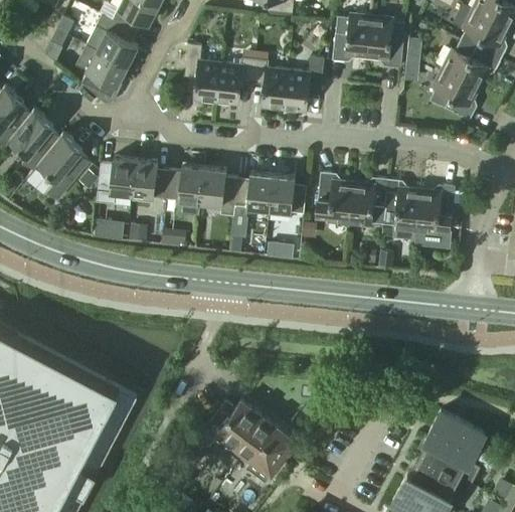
[(159,5),(149,0),(122,0),(113,20),(138,32),(143,22),(149,25),(159,5)]
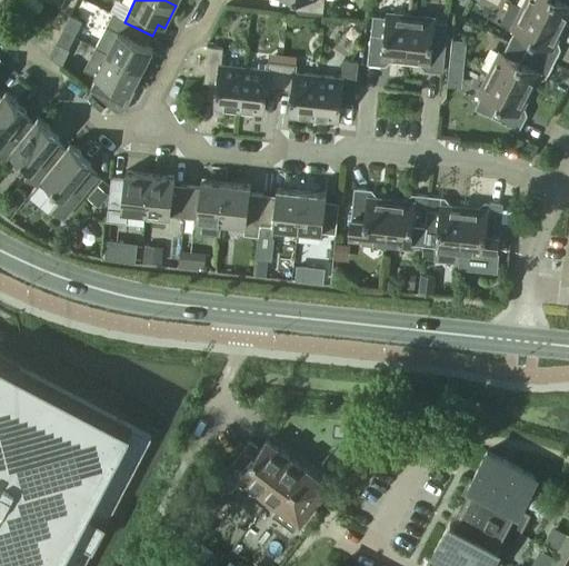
[(323,0),(297,0),(297,12),(322,15),(323,0)]
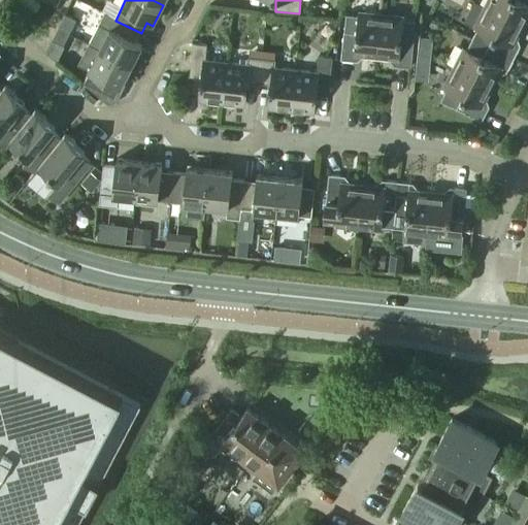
[(527,0),(489,0),(485,9),(523,29),(527,18),(527,0)]
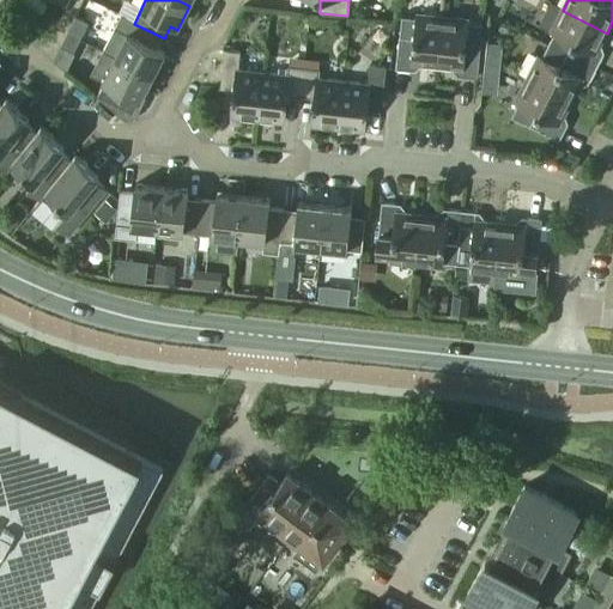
[(551,5),(541,24),(544,29),(552,32),(551,34),(554,36),(548,48),(596,72),(604,59),(596,55),(607,34),(563,11),(551,5)]
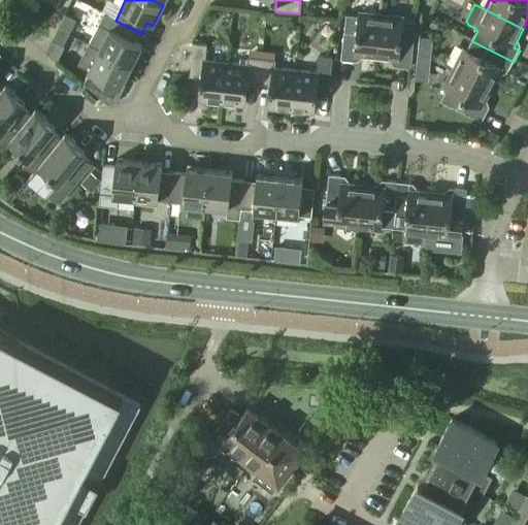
[(376,60),(382,17),(359,14),(359,19),(347,17),(344,34),(343,33),(340,63),(355,64),(356,57),(376,60)]
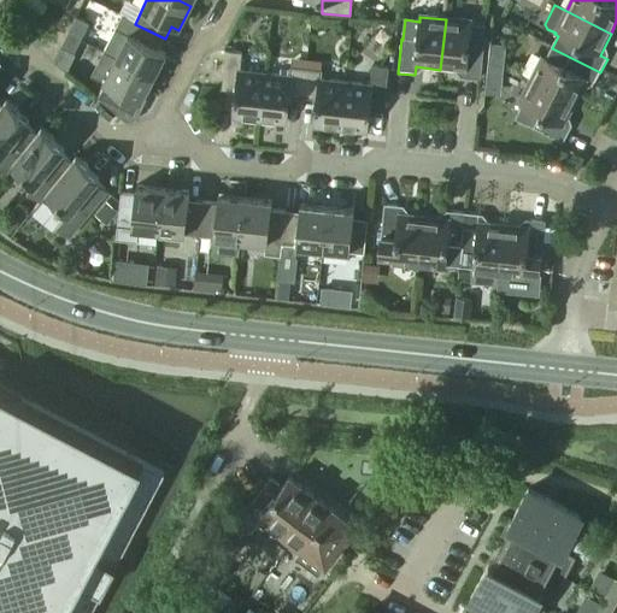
[(123,18),(104,54),(116,60),(153,80),(165,56),(158,52),(165,39),(135,24),(123,18)]
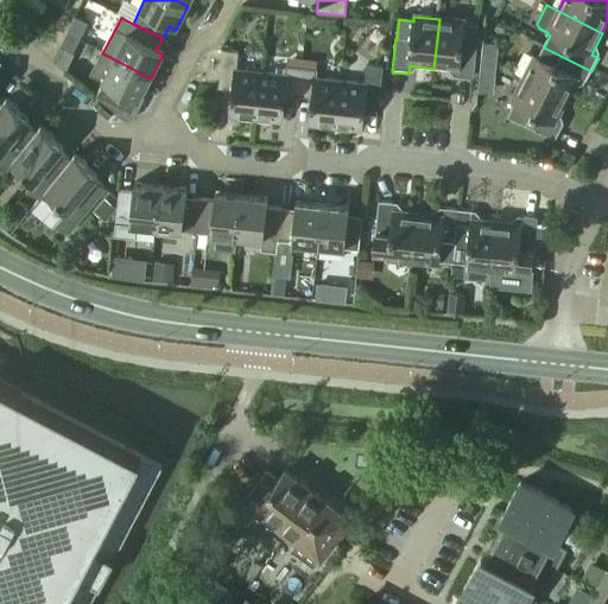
[(88,26),(75,19),(59,49),(73,56),(88,26)]
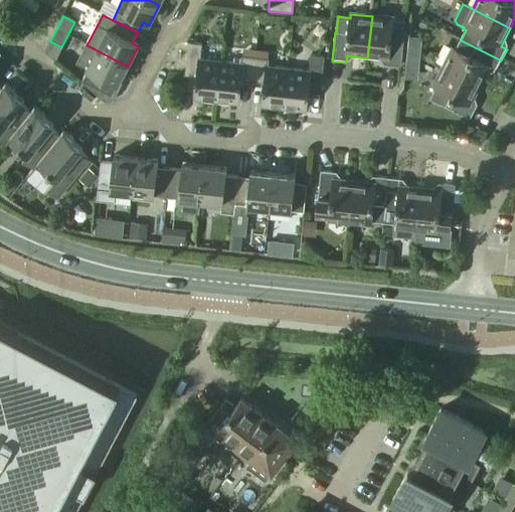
[(393,19),(372,16),(367,58),(387,60),(387,66),(401,68),(404,40),(403,40),(405,23),(392,22),(393,19)]
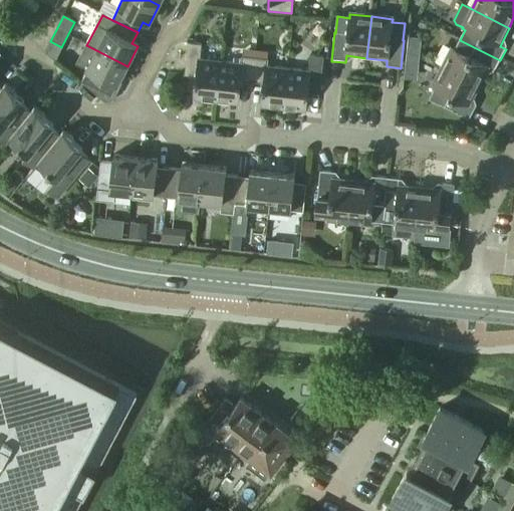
[(494,72),(500,60),(460,40),(454,51),(451,49),(442,68),(479,87),(488,69),(494,72)]
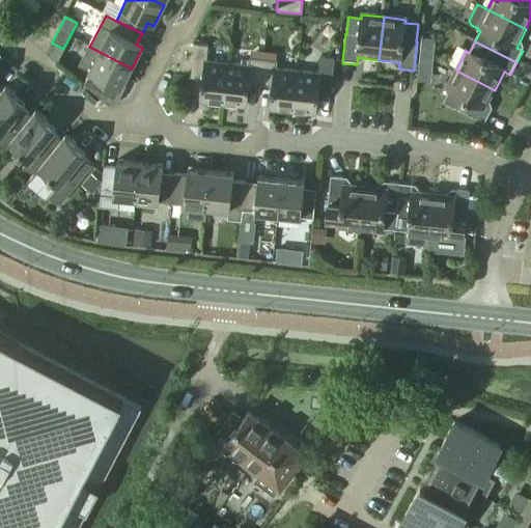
[(223,106),(227,65),(206,63),(207,48),(194,46),(191,79),(203,80),(200,104),(223,106)]
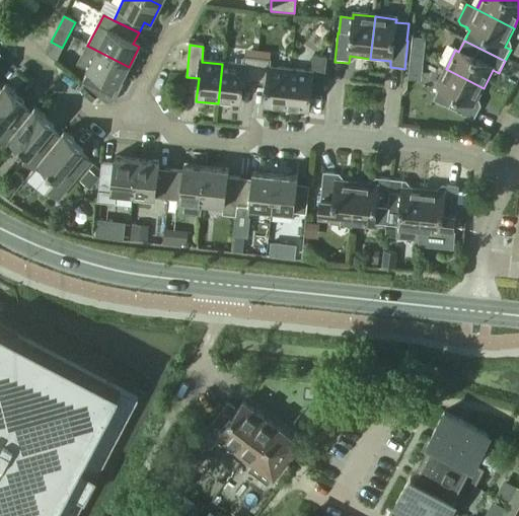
[(97,51),(87,46),(77,66),(119,87),(129,67),(97,51)]
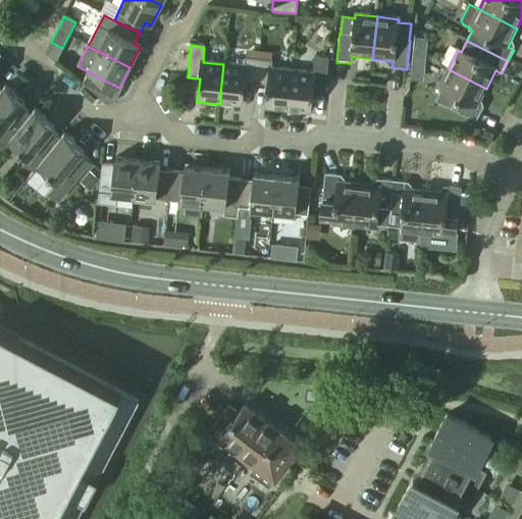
[(245,67),(223,64),(219,104),(242,106),(244,84),(256,85),(259,61),(246,59),(245,67)]
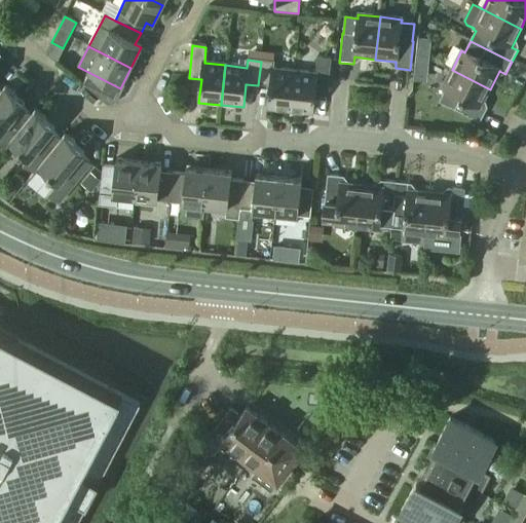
[(315,75),(295,73),(290,112),(312,115),(315,91),(327,94),(331,61),(317,60),(315,75)]
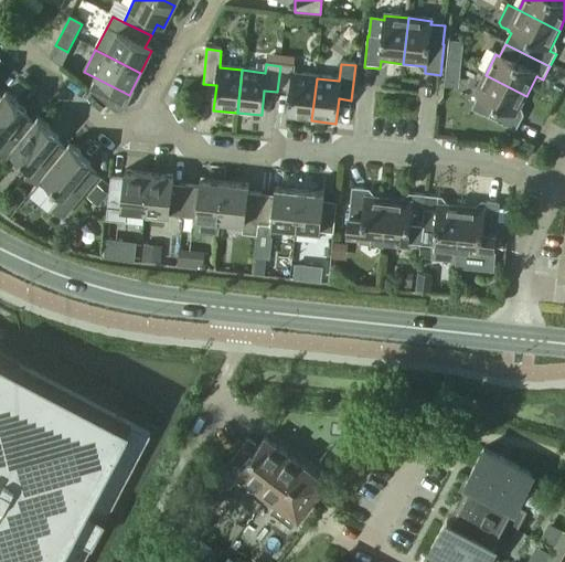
[(311,120),(317,78),(294,75),(295,67),(280,66),(277,92),(290,94),(287,118),(311,120)]
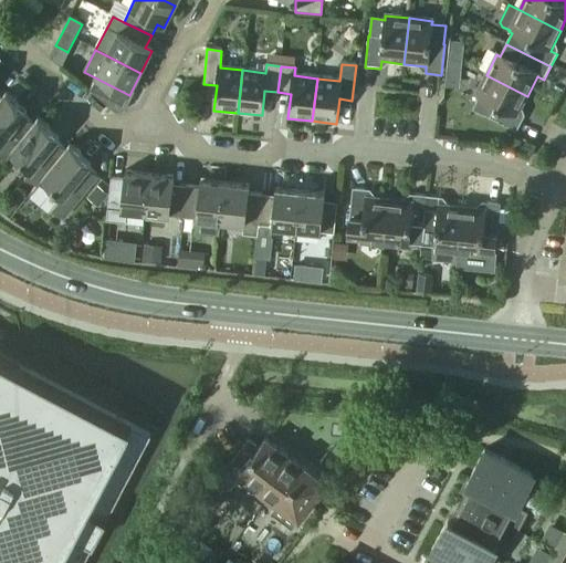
[(527,96),(486,75),(475,96),(479,98),(472,111),(489,118),(489,120),(516,134),(523,120),(516,116),(527,96)]
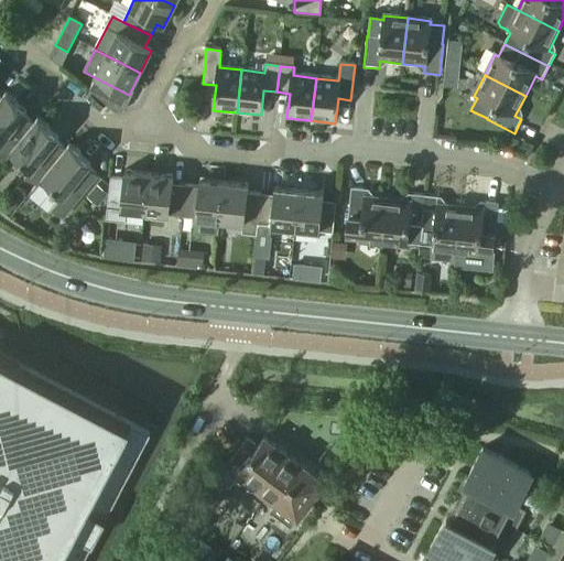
[(0,157),(6,162),(11,154),(10,154),(34,126),(33,125),(23,117),(28,111),(6,94),(1,99),(2,99),(0,101),(0,157)]
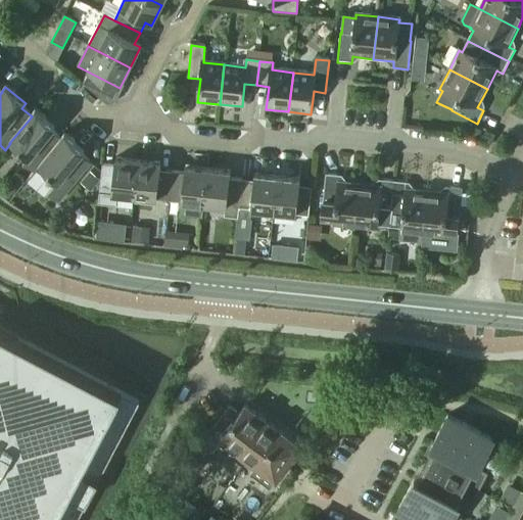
[(10,143),(28,158),(22,164),(34,174),(40,168),(39,167),(61,140),(60,140),(51,132),(55,128),(35,111),(31,115),(32,116),(9,143),(10,143)]
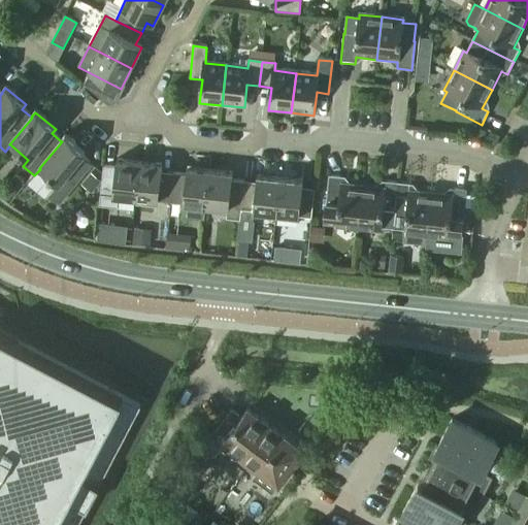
[(34,175),(29,182),(47,197),(59,206),(92,166),(81,158),(85,153),(65,136),(61,141),(62,141),(39,168),(40,169),(34,175)]
